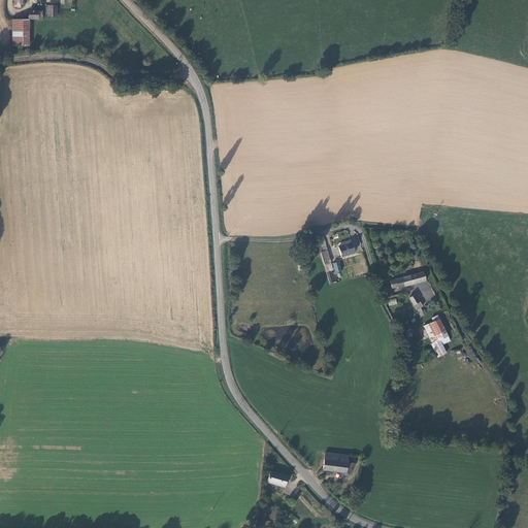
[(57,5),(50,5),(48,17),(57,18),(57,5)]
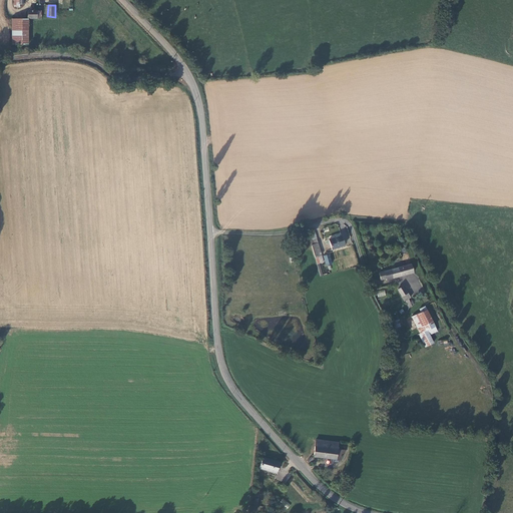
[(55,5),(55,17),(62,17),(63,5),(55,5)]
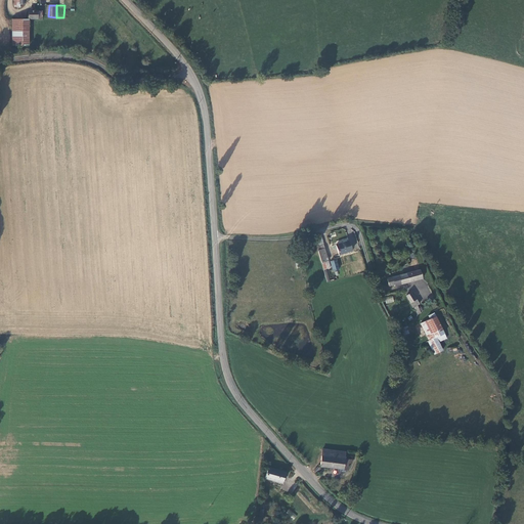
[(27,18),(42,20),(42,16),(38,15),(38,11),(28,9),(27,18)]
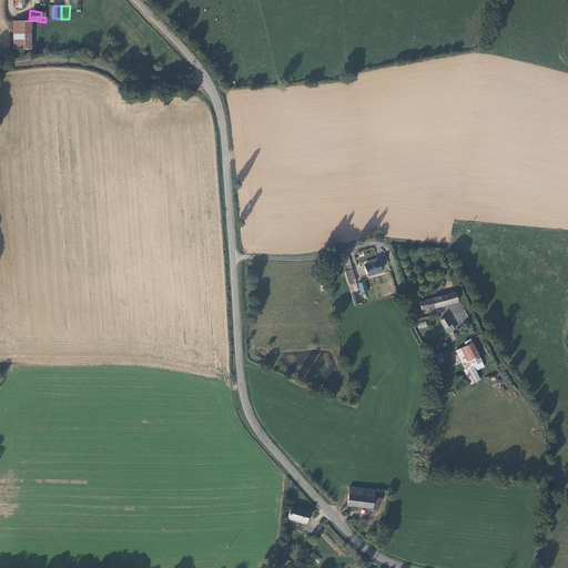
[(13,50),(32,49),(31,21),(12,22),(13,50)]
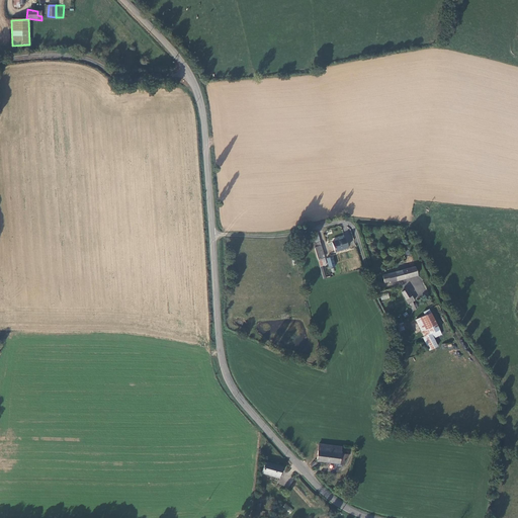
[(344,238),(332,242),(336,251),(348,246),(344,238)]
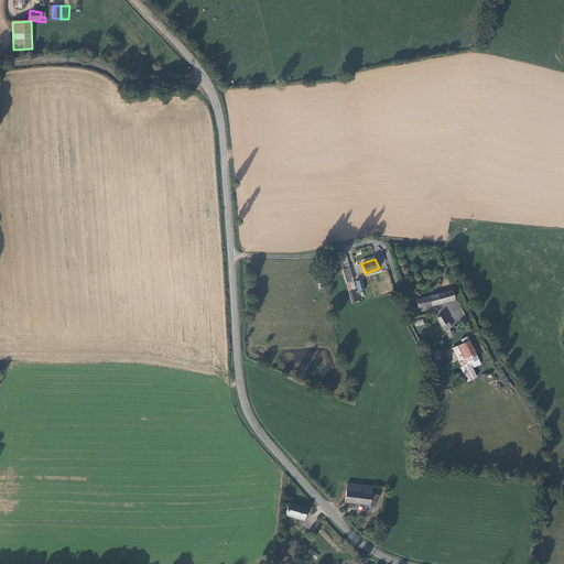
[(350,263),(342,266),(347,283),(355,281),(350,263)]
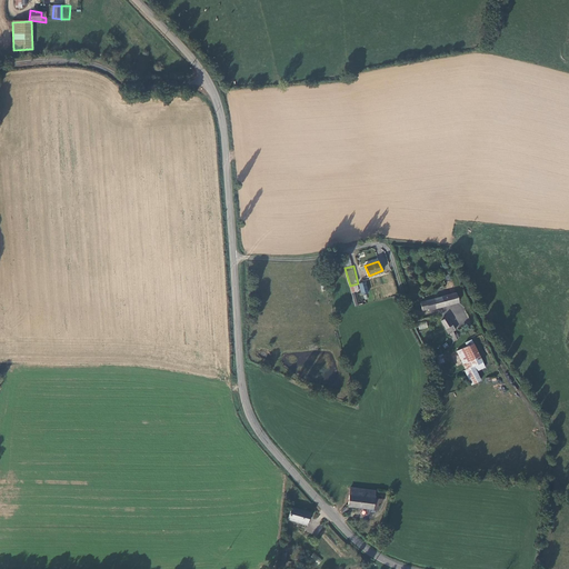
[(360,290),(358,283),(350,286),(352,293),(355,292),(360,290)]
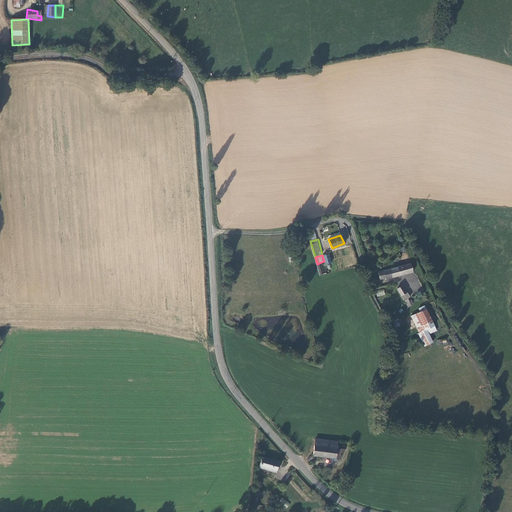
[(414,272),(412,262),(379,271),(380,279),(386,277),(387,279),(414,272)]
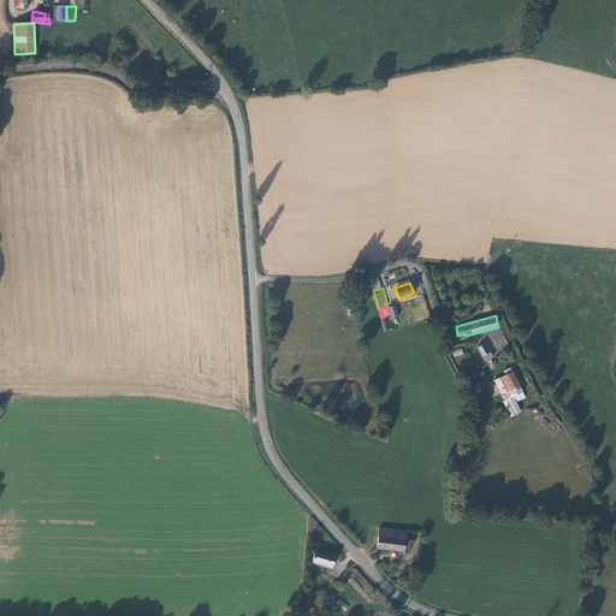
[(486,344),(478,347),(481,356),(489,354),(486,344)]
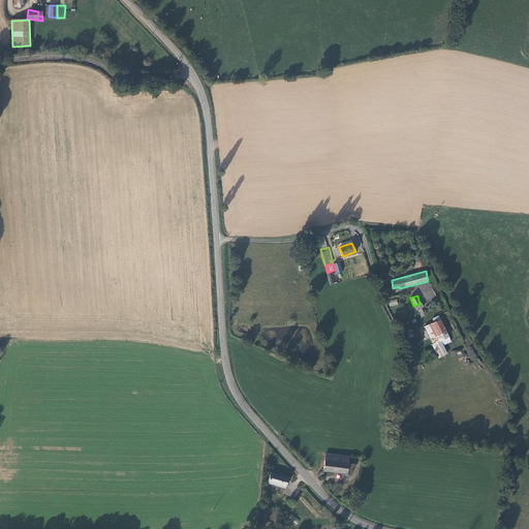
[(447,338),(440,320),(435,322),(425,328),(433,344),(439,341),(447,338)]
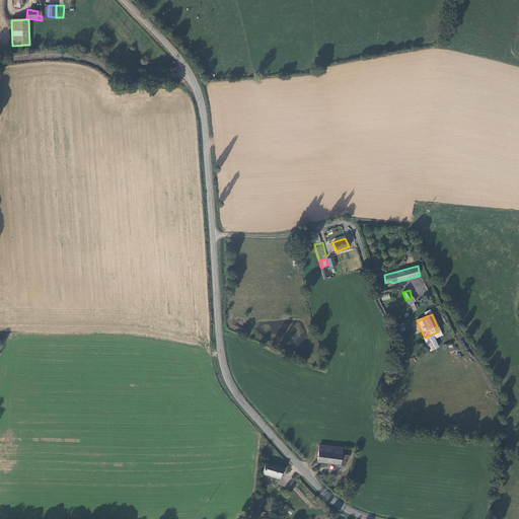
[(442,338),(439,331),(431,335),(434,342),(442,338)]
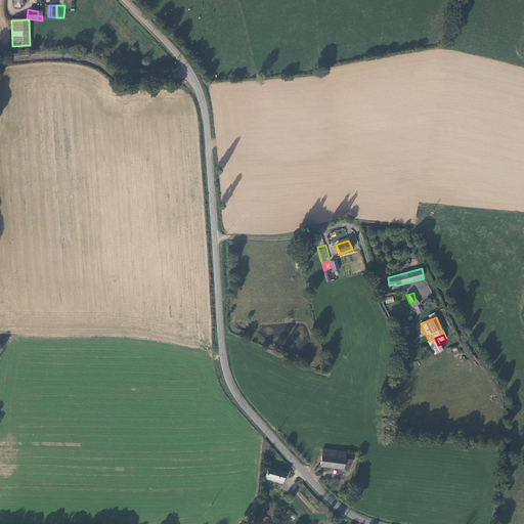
[(429,341),(426,343),(433,356),(442,352),(438,345),(435,338),(429,341)]
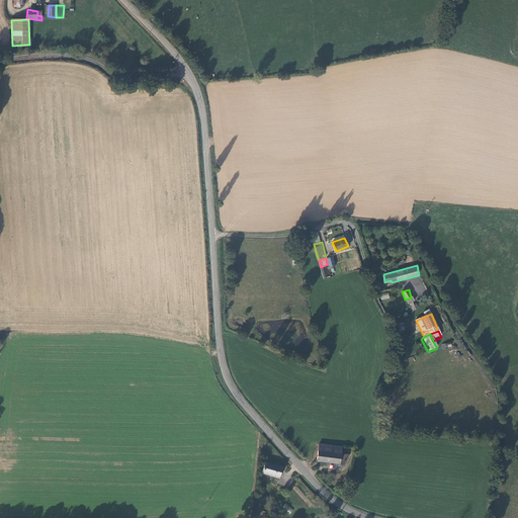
[(313,458),(339,462),(340,456),(343,456),(344,453),(336,451),(337,444),(315,442),(313,458)]
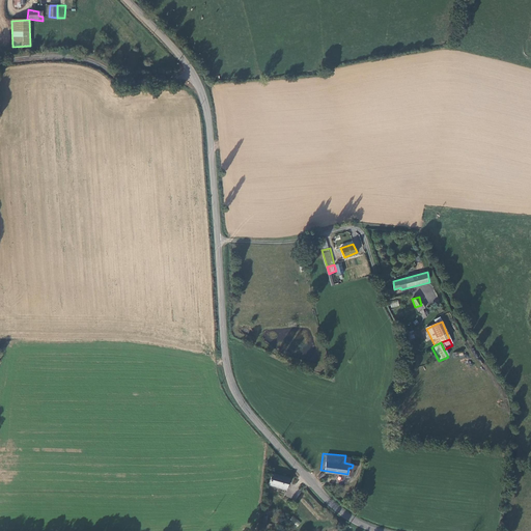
[(268,469),(264,479),(282,484),(285,475),(268,469)]
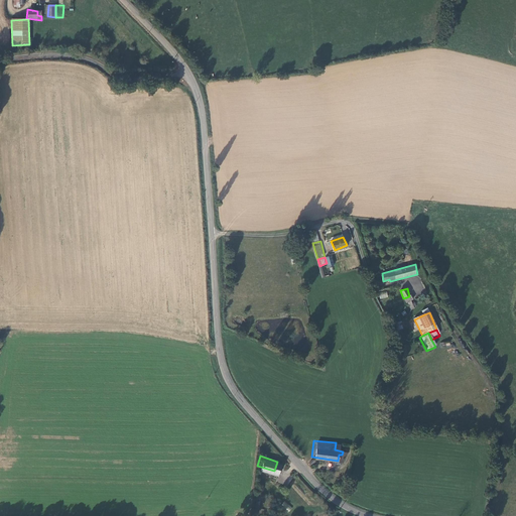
[(289,512),(292,508),(284,501),(281,505),(289,512)]
